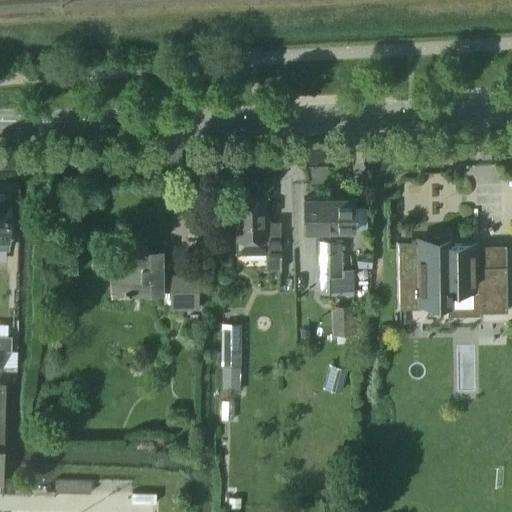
[(0,194),(0,248),(8,249),(8,239),(12,239),(12,225),(9,225),(9,195),(0,194)]
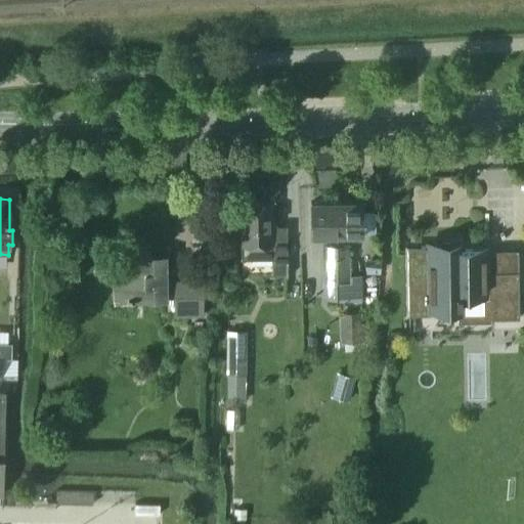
[(337,201),(311,201),(311,234),(337,234),(337,201)]
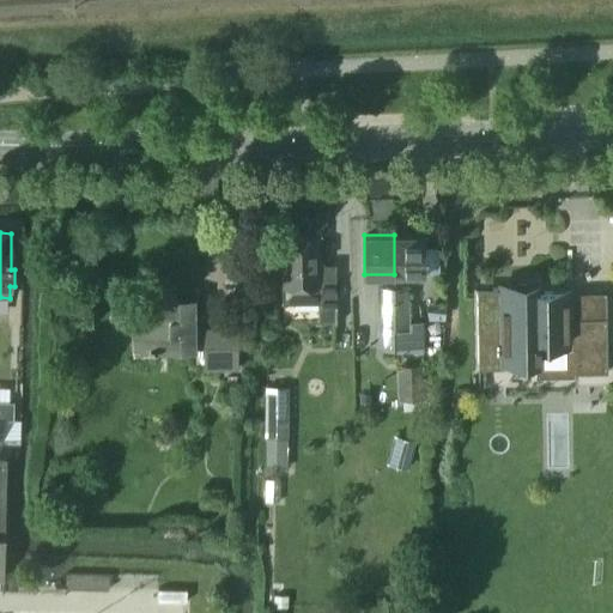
[(419,236),(394,236),(394,274),(420,273),(419,236)]
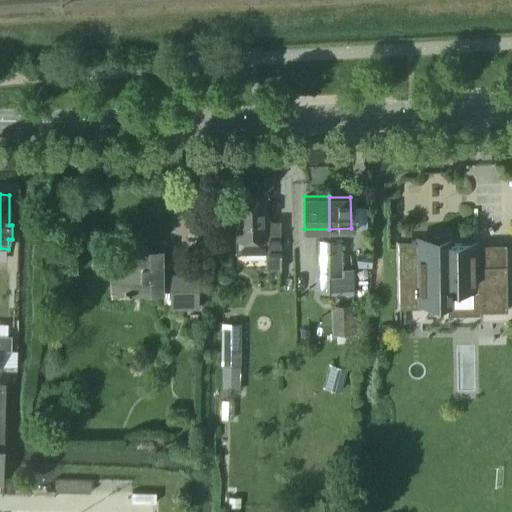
[(267,221),(266,198),(255,198),(234,198),(235,254),(265,253),(265,269),(281,269),(280,221),(267,221)]
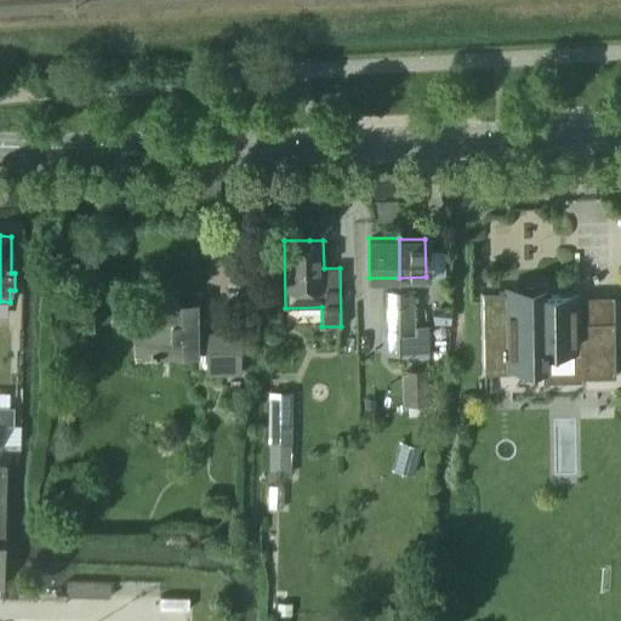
[(502,291),(483,291),(484,374),(511,372),(511,364),(542,364),(542,347),(581,346),(581,375),(584,375),(615,375),(615,363),(614,322),(613,322),(586,322),(575,322),(575,296),(575,295),(541,296),(541,289),(507,289),(507,291),(502,291)]
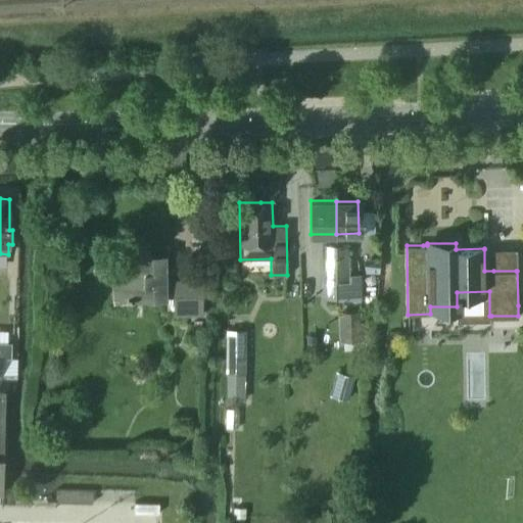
[(347,245),(337,246),(337,276),(347,276),(347,245)]
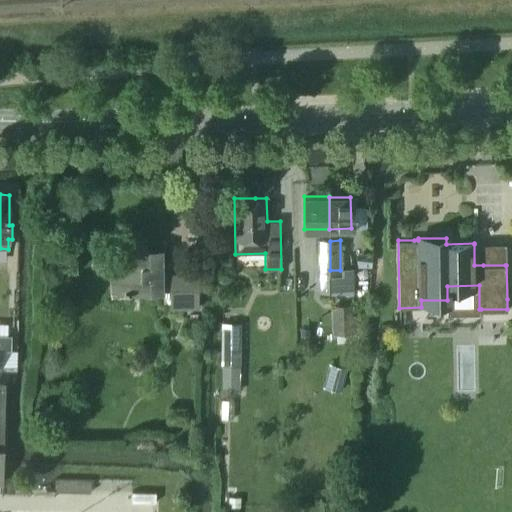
[(330,241),(319,241),(319,270),(330,270),(330,241)]
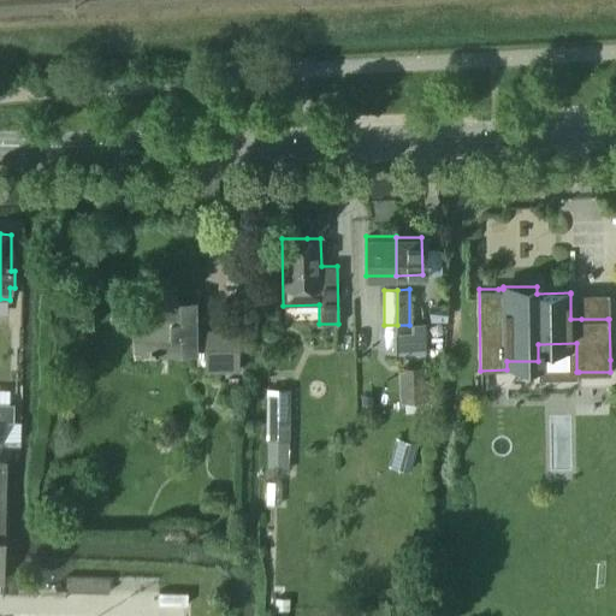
[(194,332),(193,301),(134,303),(135,350),(207,349),(208,371),(238,369),(237,332),(194,332)]
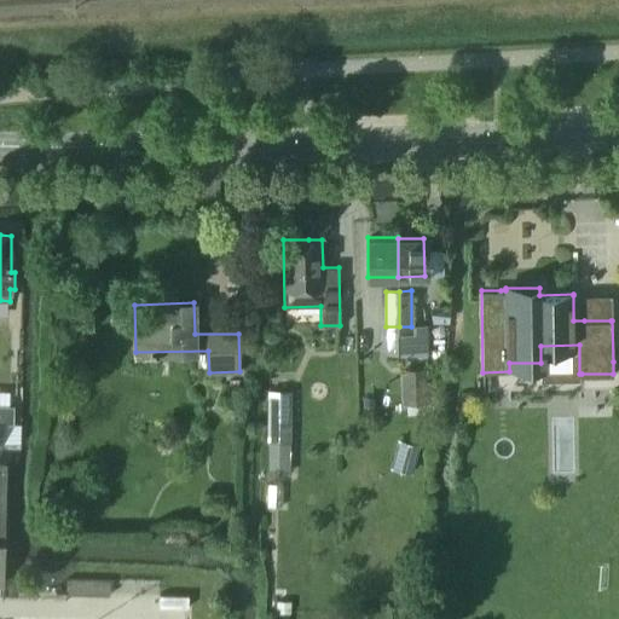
[(450,312),(434,312),(434,325),(450,325),(450,312)]
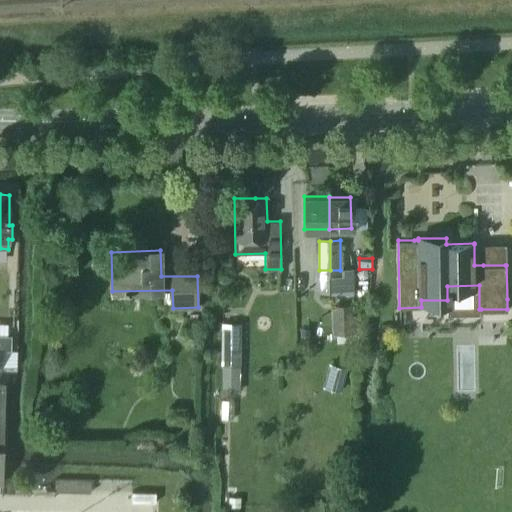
[(330,270),(319,270),(319,291),(330,291),(330,270)]
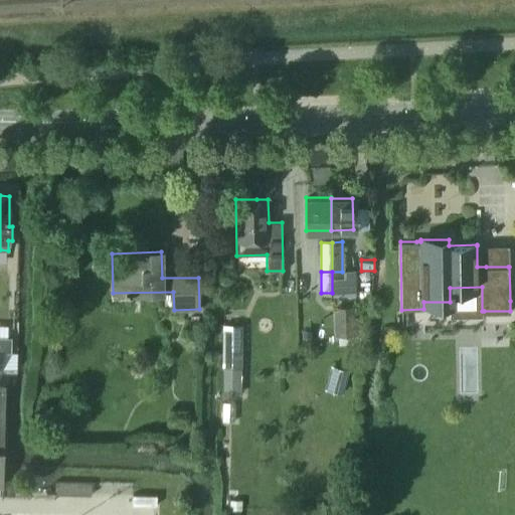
[(342,272),(332,272),(332,293),(342,293),(355,293),(354,272),(342,272)]
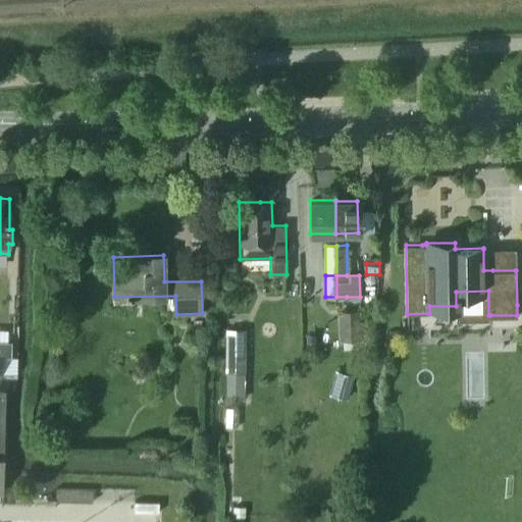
[(360,311),(340,311),(341,341),(361,340),(360,311)]
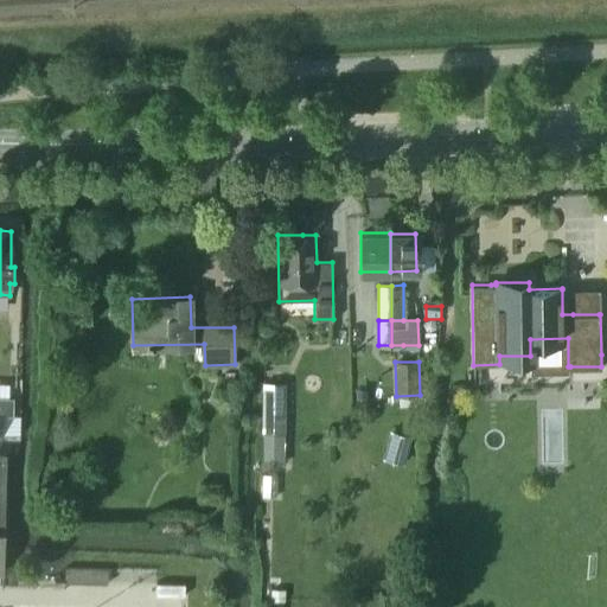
[(286,383),(263,383),(262,465),(282,465),(282,435),(285,435),(286,383)]
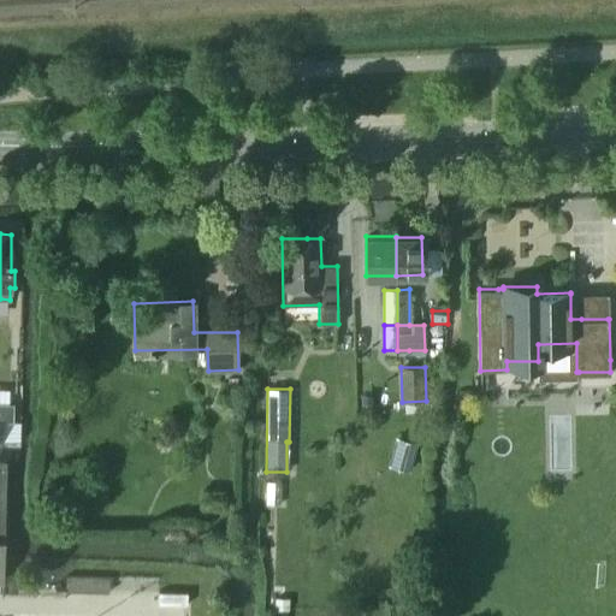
[(0,402),(0,418),(3,419),(3,422),(13,422),(15,403),(0,402)]
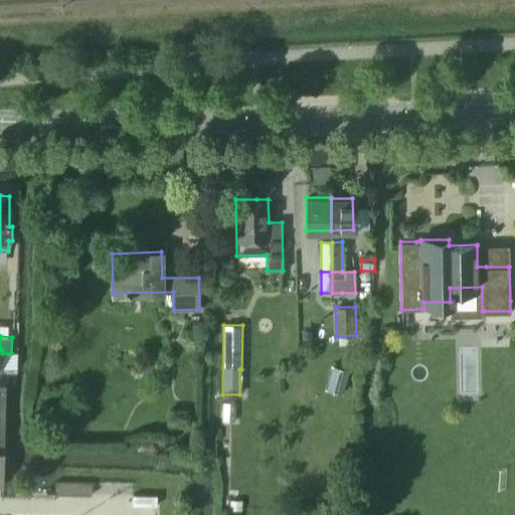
[(348,370),(331,366),(325,389),(343,393),(348,370)]
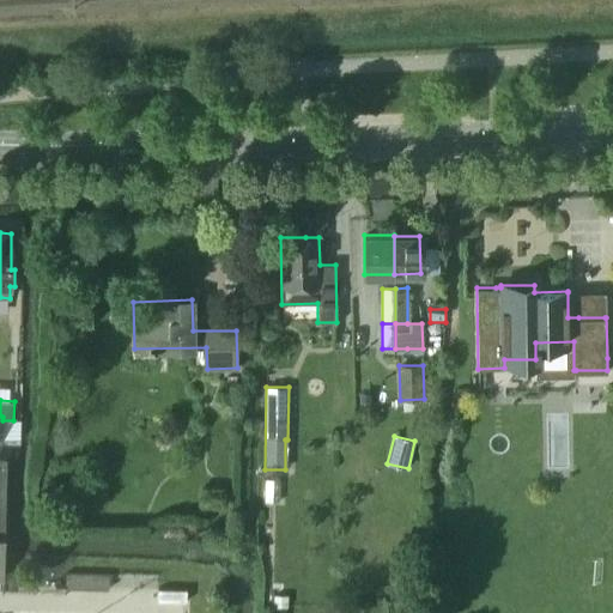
[(109,575),(67,575),(67,588),(109,589),(109,575)]
